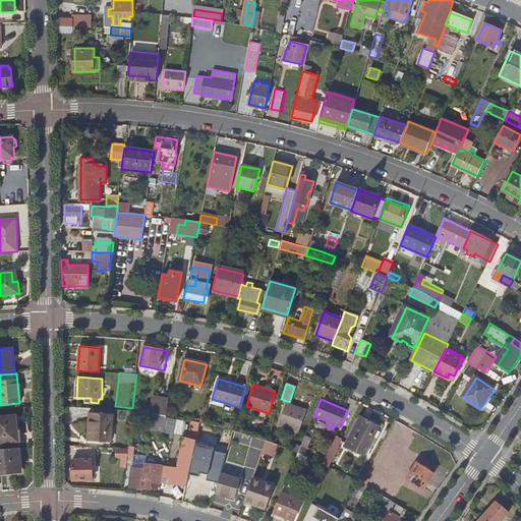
[(165,415),(167,415),(169,402),(155,400),(152,413),(165,415)]
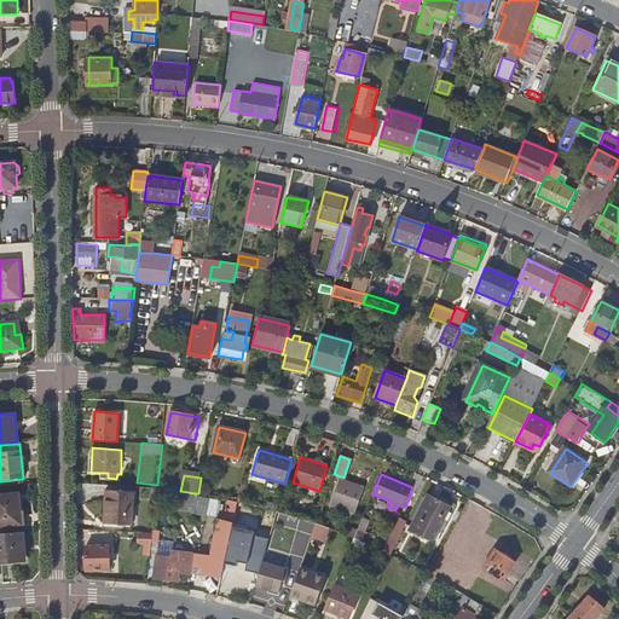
[(340,481),(331,504),(356,513),(365,489),(340,481)]
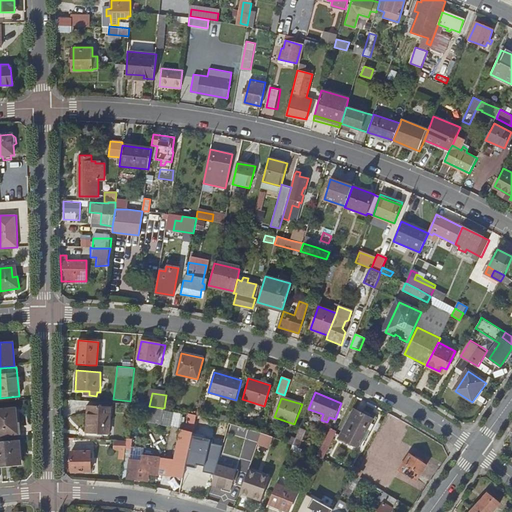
[(89,406),(87,431),(108,433),(110,408),(89,406)]
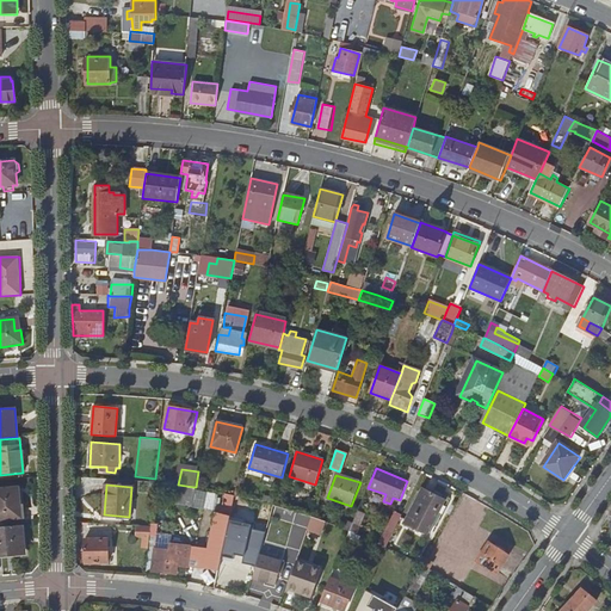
[(178,485),(176,485),(172,503),(190,506),(193,487),(178,485)]
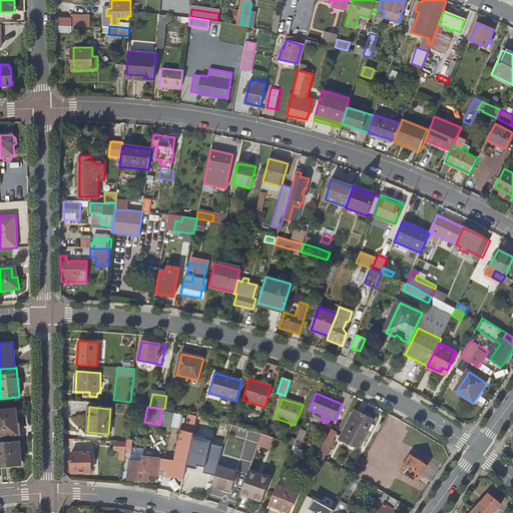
[(0,410),(0,436),(21,435),(20,425),(17,425),(16,409),(0,410)]
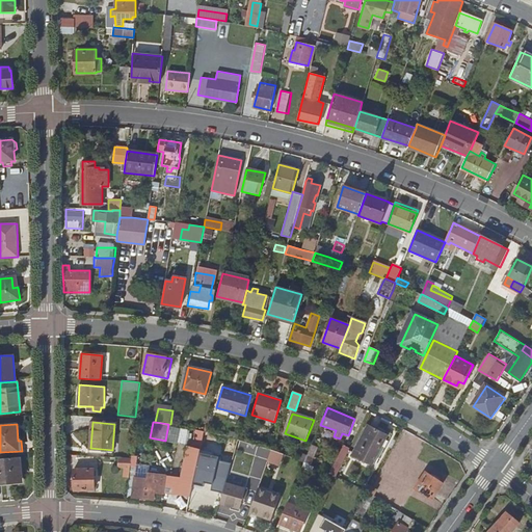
[(368,426),(353,454),(372,464),(388,435),(368,426)]
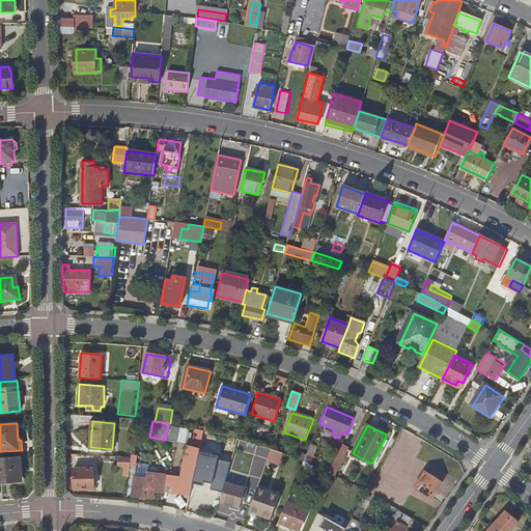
[(202,440),(204,429),(197,428),(195,439),(202,440)]
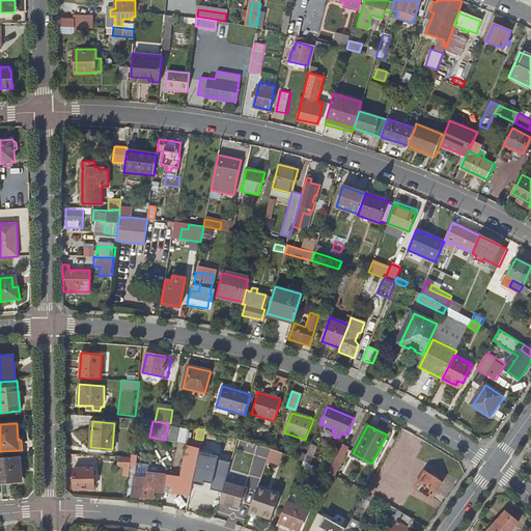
[(311,444),(304,462),(310,465),(318,447),(311,444)]
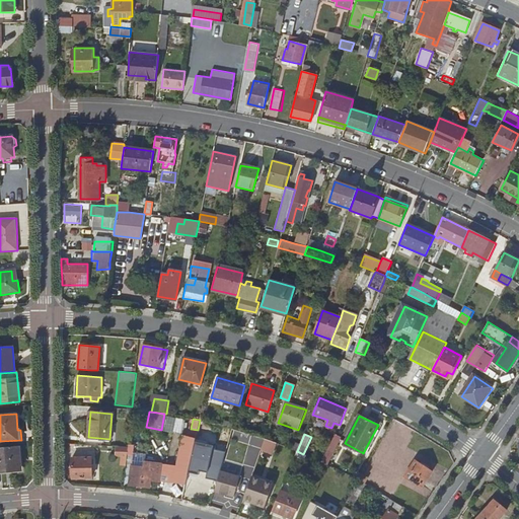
[(322,462),(328,465),(341,439),(335,436),(322,462)]
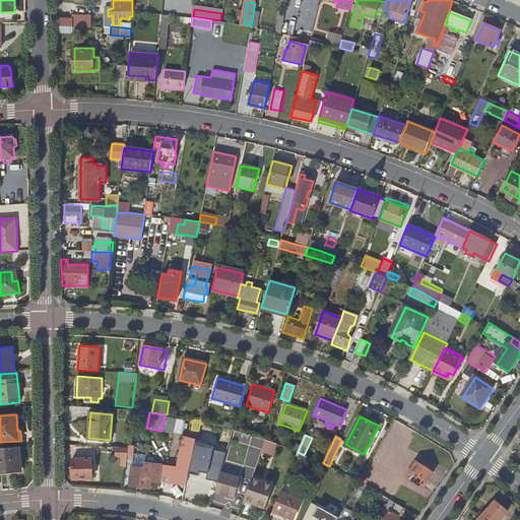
[(195,444),(191,464),(212,469),(213,463),(215,457),(224,459),(230,441),(219,438),(217,449),(195,444)]
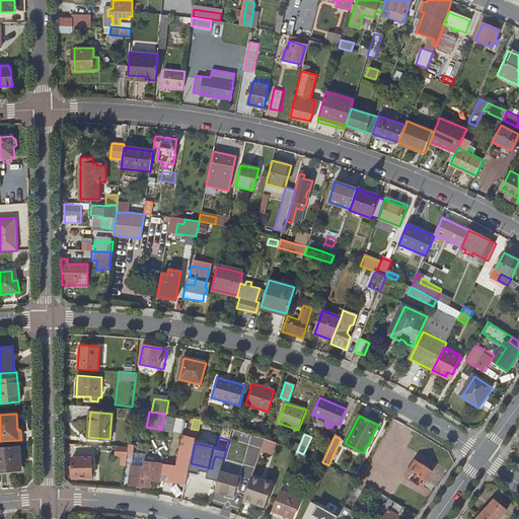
[(267,442),(265,450),(272,452),(275,444),(267,442)]
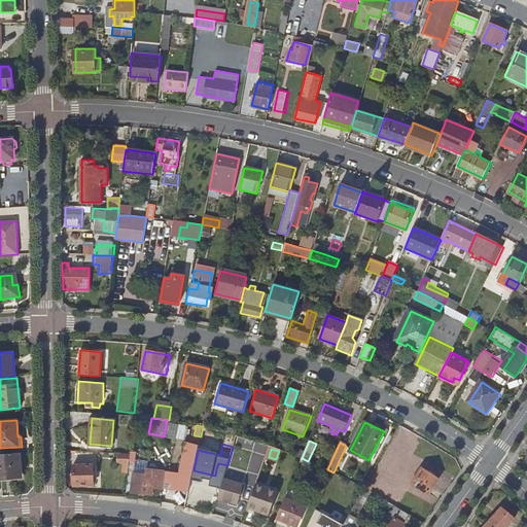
[(0,456),(0,480),(21,479),(19,454),(0,456)]
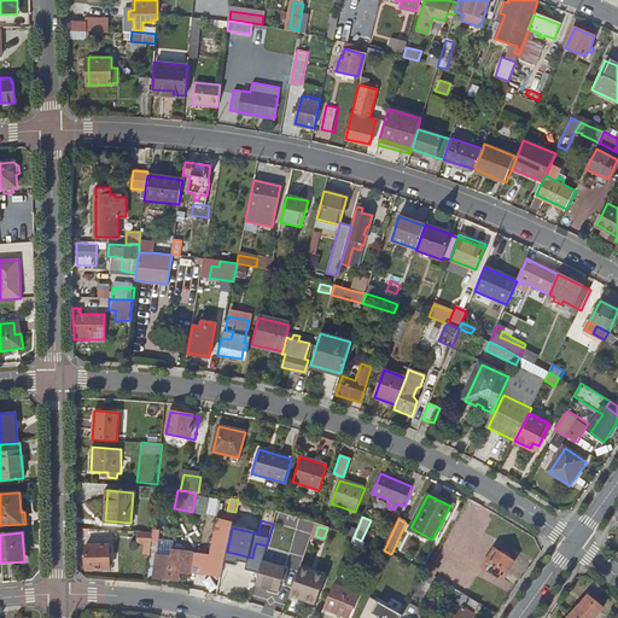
[(361,541),(354,537),(350,546),(362,549),(365,542),(361,541)]
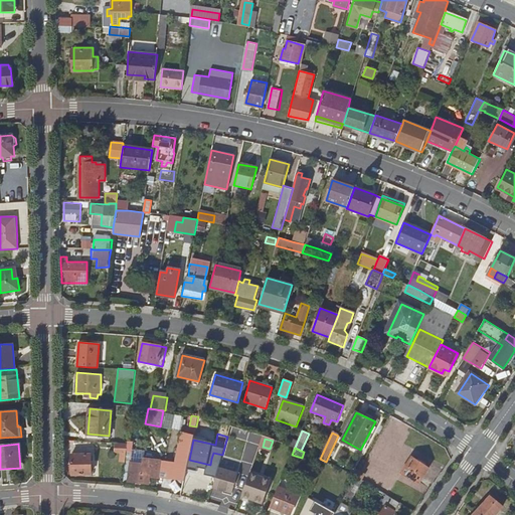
[(213,453),(211,459),(220,461),(222,455),(213,453)]
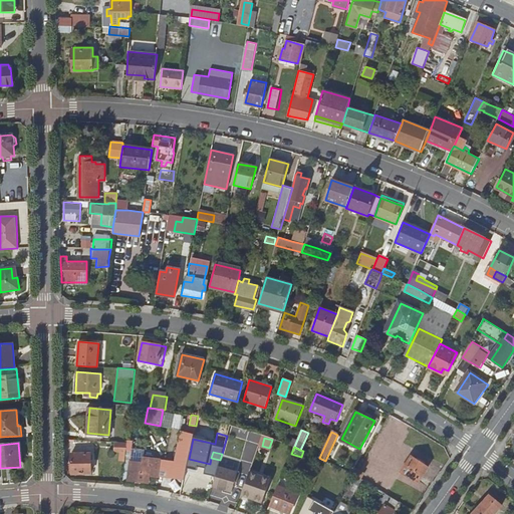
[(71,454),(71,474),(90,473),(90,453),(71,454)]
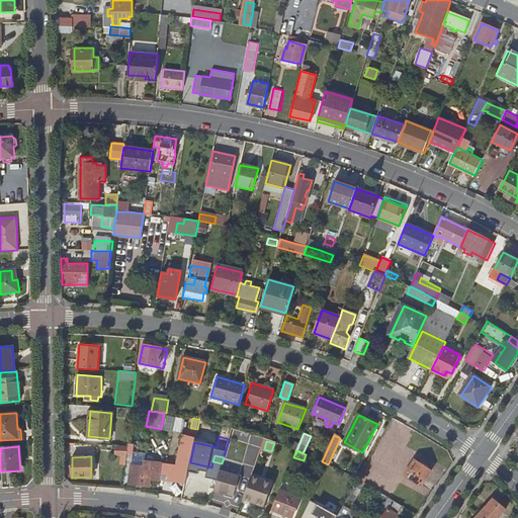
[(150,480),(155,481),(158,462),(143,460),(143,466),(132,465),(131,475),(130,475),(128,484),(149,486),(150,480)]
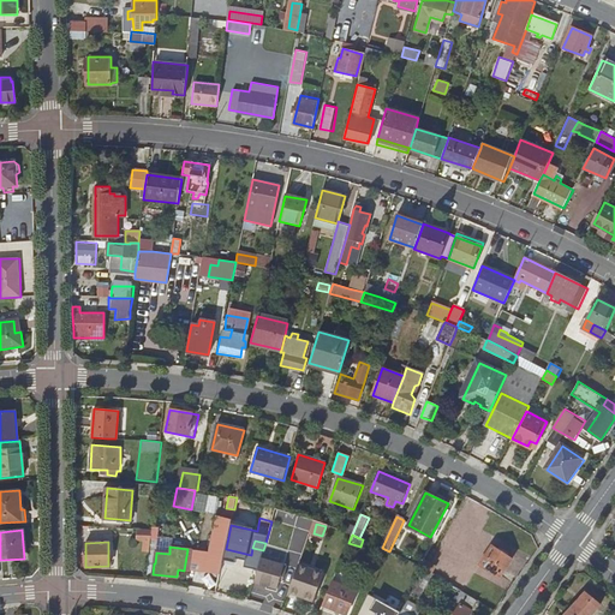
[(494,547),(481,566),(501,578),(513,560),(494,547)]
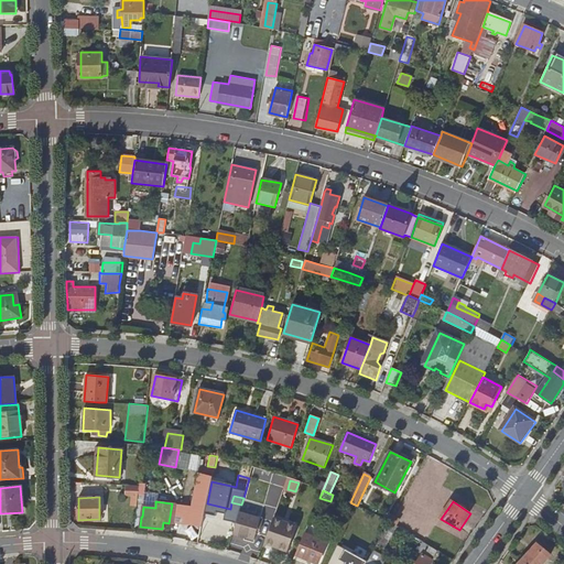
[(239,512),(234,534),(256,540),(261,519),(239,512)]
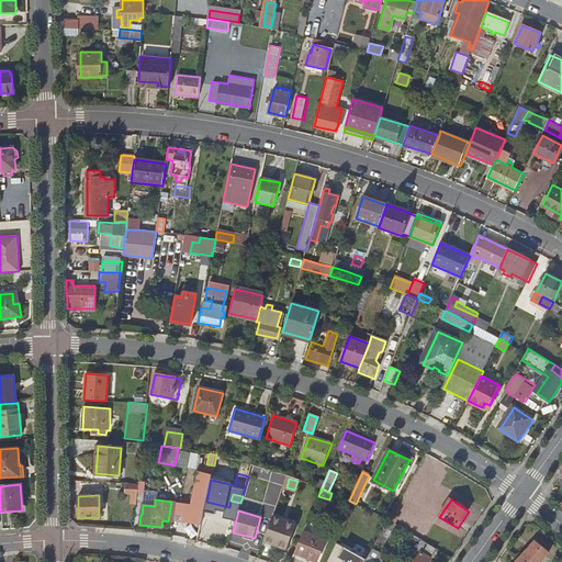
[(393,513),(389,520),(395,524),(400,516),(393,513)]
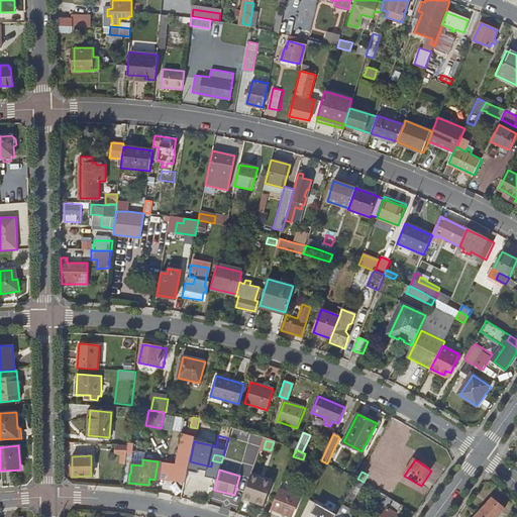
[(364,482),(357,479),(351,490),(358,494),(364,482)]
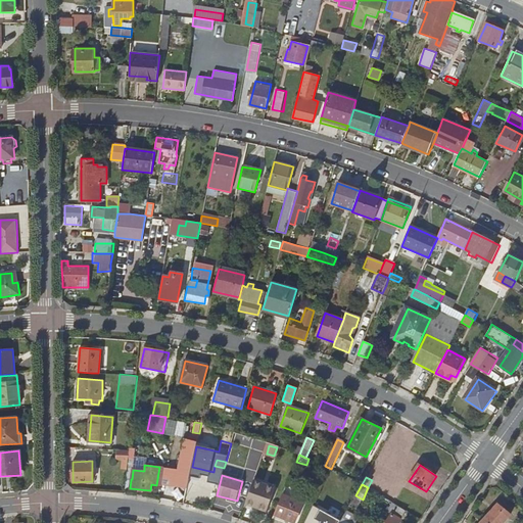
[(337,485),(330,503),(334,505),(343,487),(337,485)]
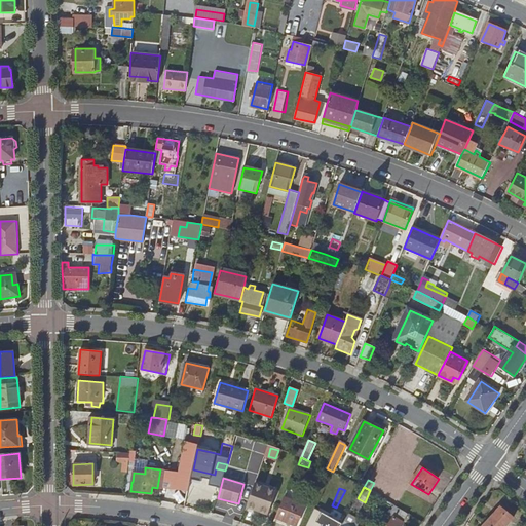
[(253,491),(248,506),(268,514),(273,498),(253,491)]
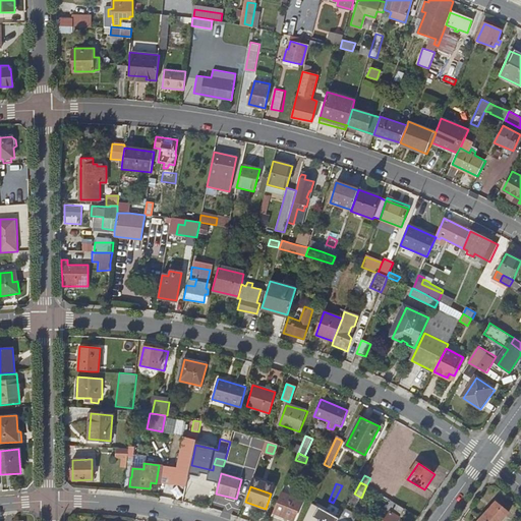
[(282,493),(273,513),(289,519),(292,520),(293,520),(302,502),(282,493)]
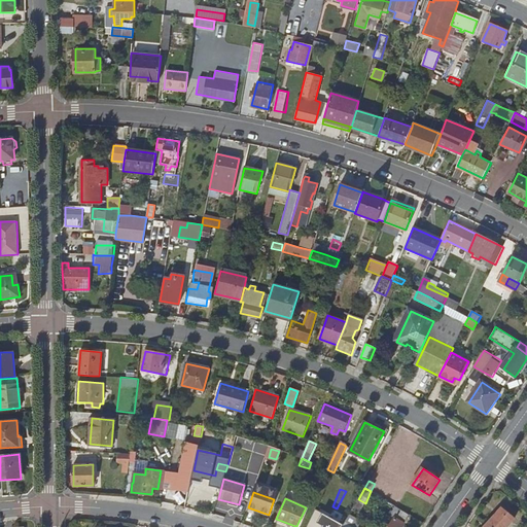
[(401,526),(410,514),(396,505),(390,516),(393,518),(388,526),(401,526)]
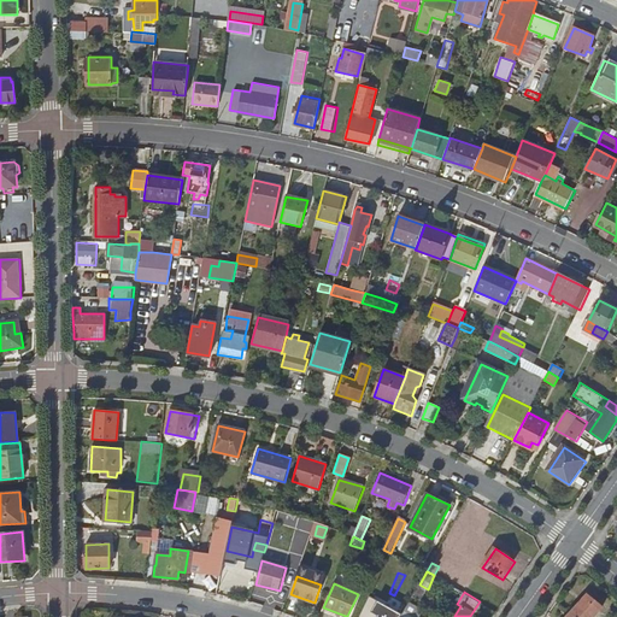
[(587,594),(570,613),(573,616),(593,616),(603,607),(587,594)]
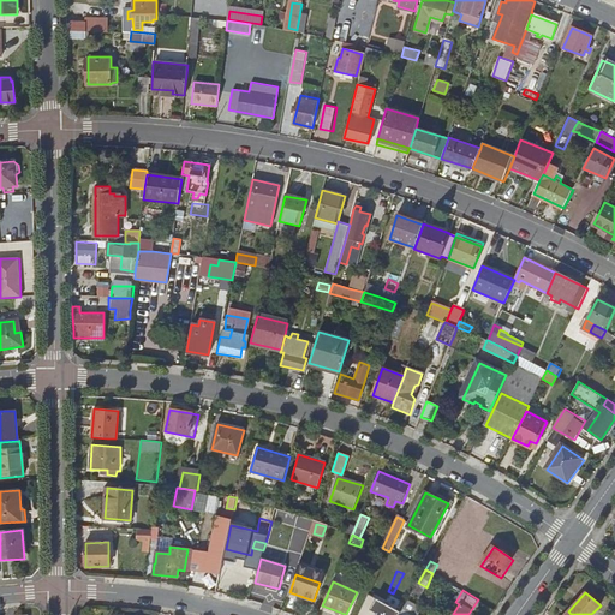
[(402,609),(405,601),(389,595),(387,603),(402,609)]
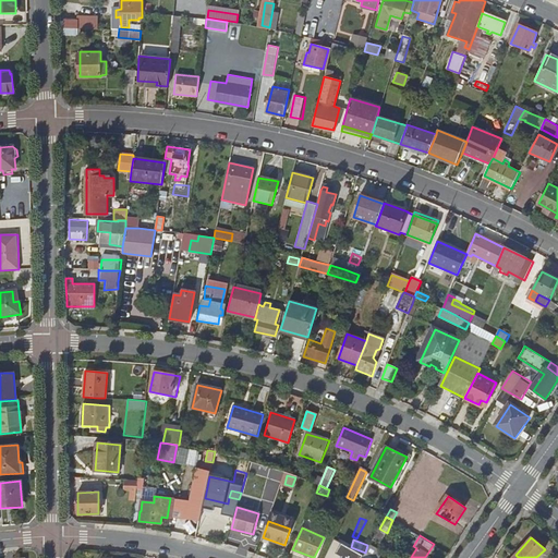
[(359,557),(362,552),(332,541),(326,557),(359,557)]
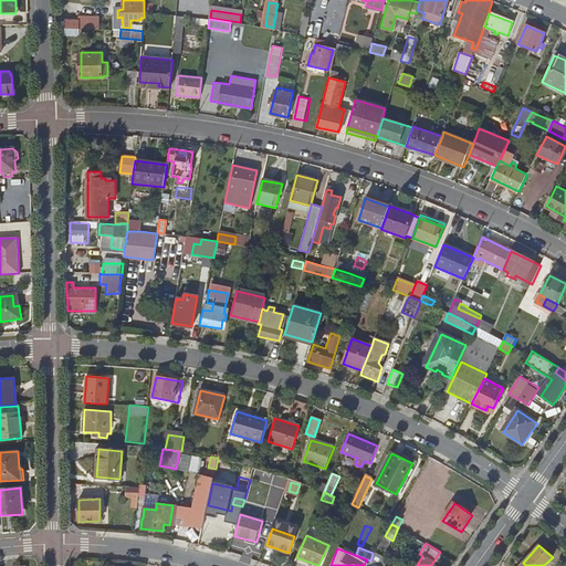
[(375,555),(370,562),(379,565),(385,565),(387,562),(375,555)]
